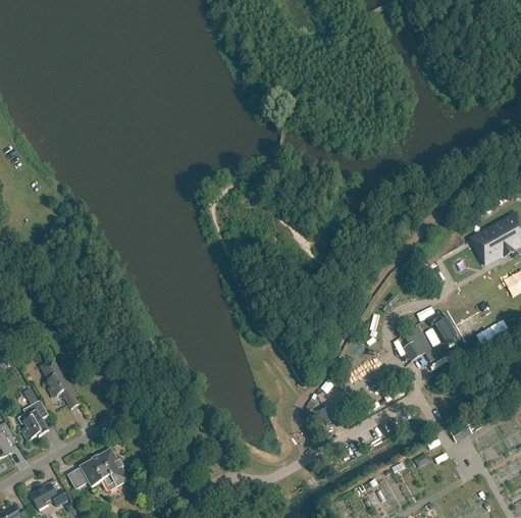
[(520,242),(520,224),(515,213),(470,238),(483,263),(503,253),(504,255),(512,251),(511,248),(520,242)]
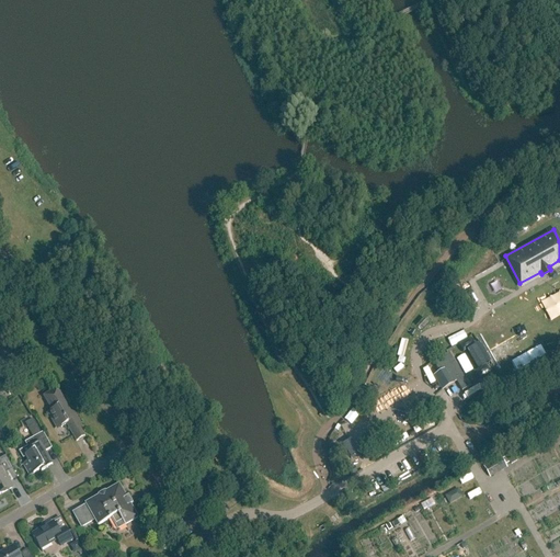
[(432,373),(441,387),(455,378),(460,387),(468,383),(447,349),(432,359),(438,370),(432,373)]
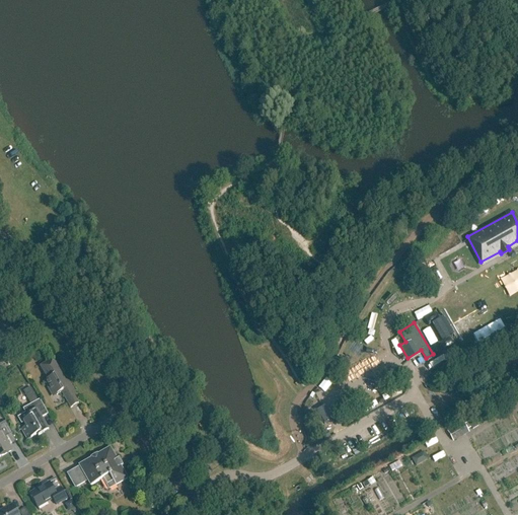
[(70,382),(71,382),(68,376),(65,378),(54,360),(48,358),(39,363),(47,377),(45,378),(51,390),(52,391),(53,391),(55,391),(55,392),(56,392),(56,391),(60,389),(69,406),(77,400),(70,387),(70,382)]
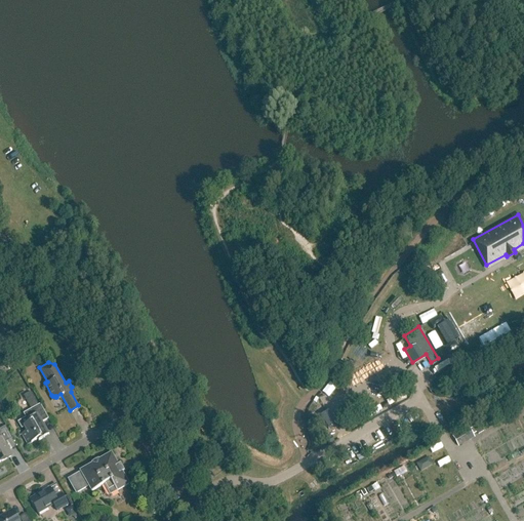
[(47,415),(39,401),(37,402),(29,389),(23,393),(30,406),(34,412),(26,417),(25,416),(17,421),(21,427),(24,426),(25,428),(21,431),(27,442),(36,436),(37,438),(48,432),(41,419),(47,415)]
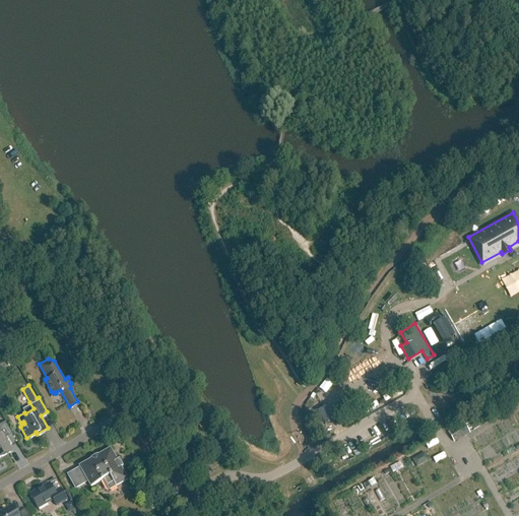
[(11,431),(4,418),(0,421),(0,454),(10,449),(2,436),(11,431)]
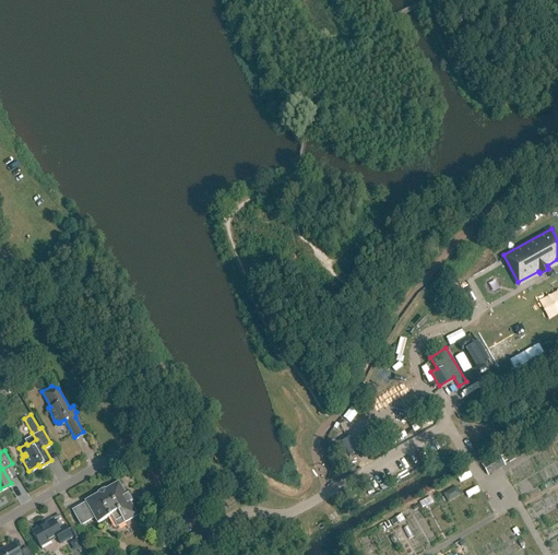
[(498,451),(481,461),(487,473),(505,463),(498,451)]
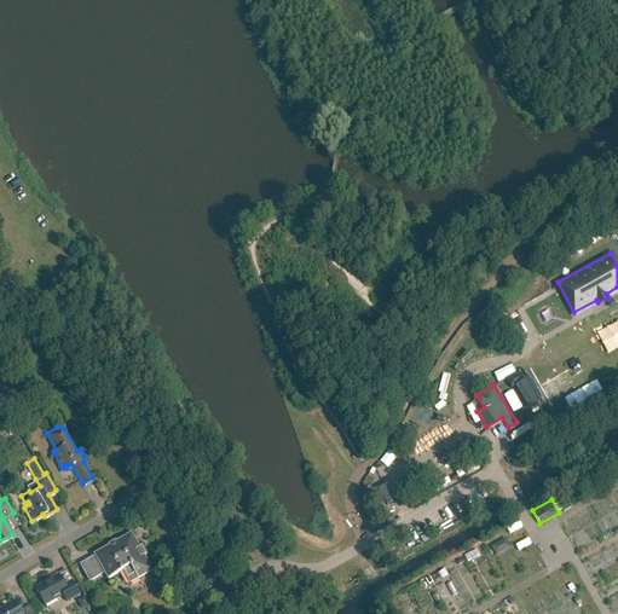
[(128,580),(151,567),(143,552),(144,551),(140,544),(138,545),(130,531),(115,539),(115,538),(108,542),(108,543),(93,551),(94,554),(79,562),(88,578),(103,569),(107,577),(122,568),(128,580)]
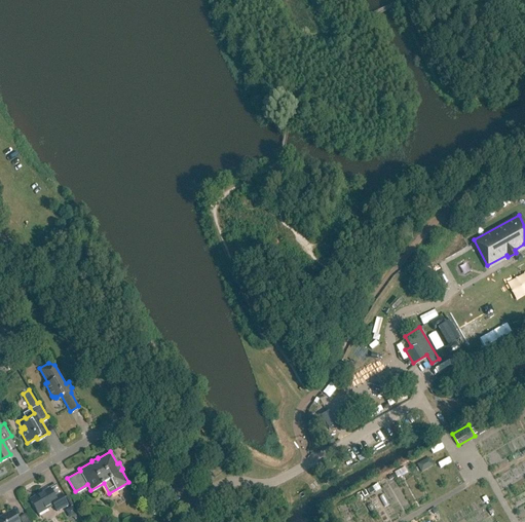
[(427,454),(414,461),(419,470),(432,462),(427,454)]
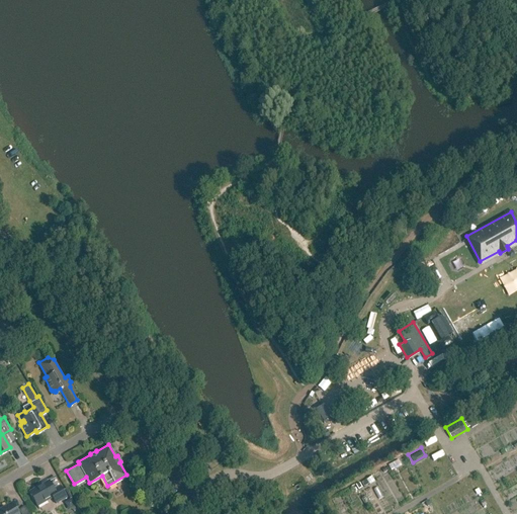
[(55,501),(66,495),(61,487),(55,490),(49,479),(28,490),(36,503),(52,495),(55,501)]
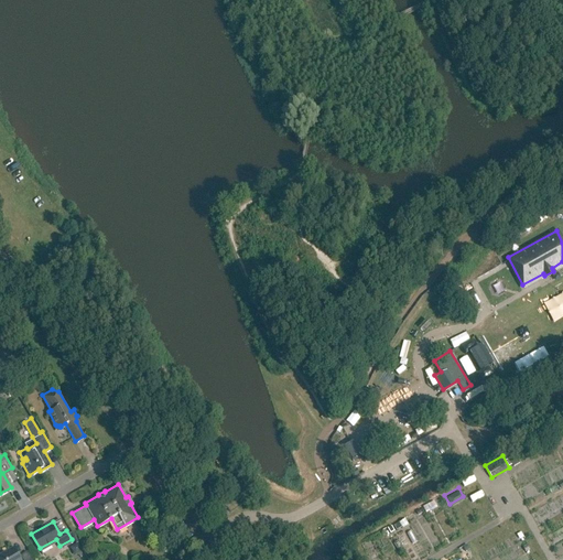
[(33,559),(32,559),(30,559),(20,559),(12,545),(3,550),(3,551),(0,553),(0,559),(33,559)]
